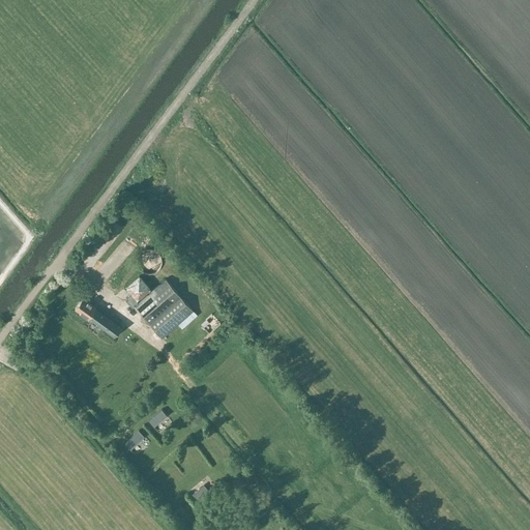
[(121,243),(113,251),(121,260),(129,254),(121,243)]
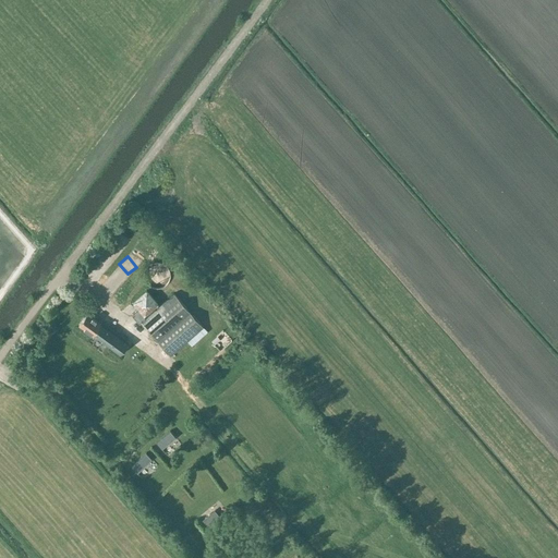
[(156,304),(145,290),(132,301),(144,315),(156,304)]
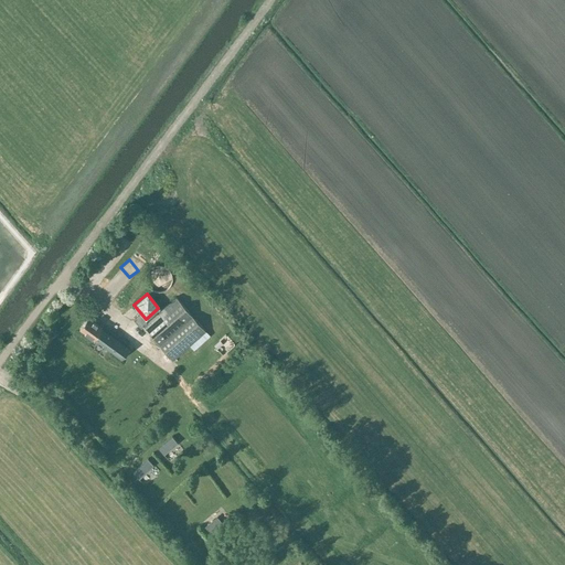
[(205,329),(174,297),(146,321),(140,315),(134,319),(141,328),(142,326),(173,359),(189,344),(194,349),(210,334),(205,329)]
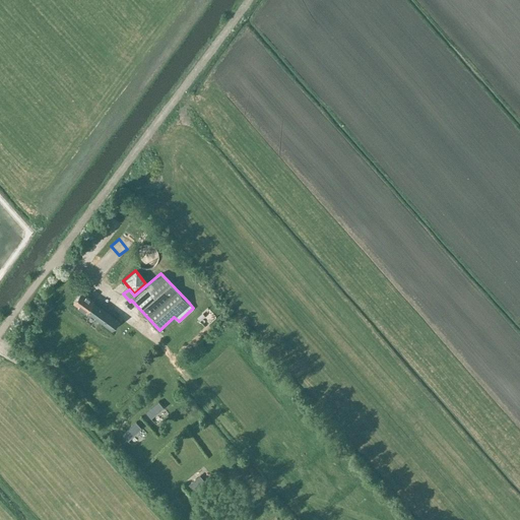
[(119,321),(81,293),(73,302),(111,331),(119,321)]
